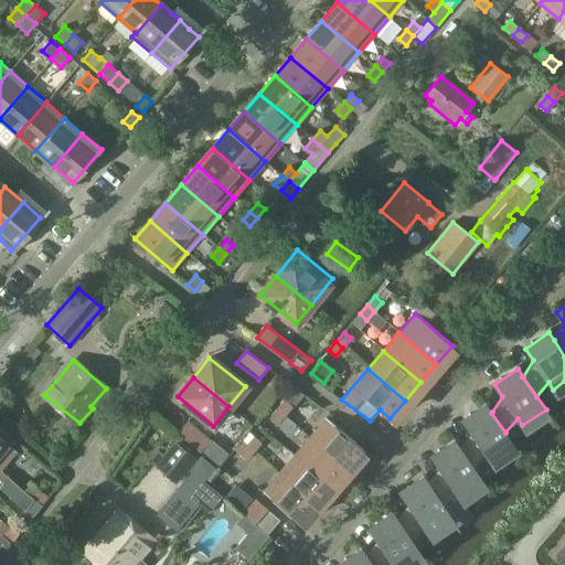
[(285,401),(277,409),(285,416),(292,407),(285,401)]
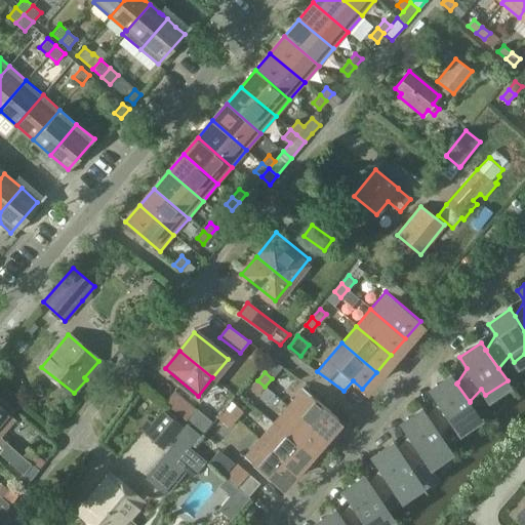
[(438,402),(429,416),(428,417),(440,436),(441,435),(452,422),(456,429),(478,413),(470,401),(470,402),(456,384),(457,382),(452,375),(431,391),(438,402)]
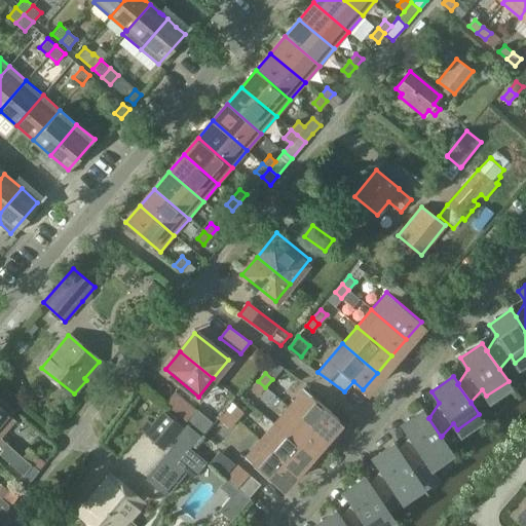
[(258,395),(265,387),(258,381),(252,389),(258,395)]
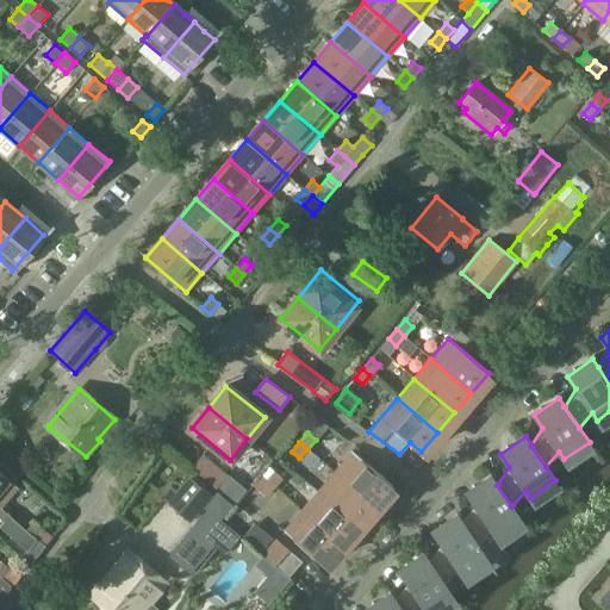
[(350,452),(334,472),(374,506),(391,486),(350,452)]
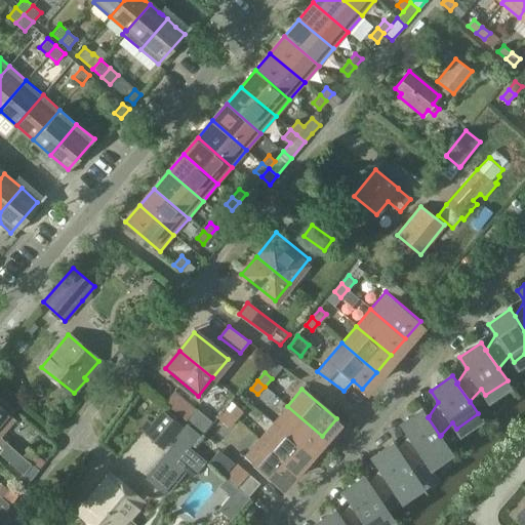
[(195,409),(175,393),(166,403),(186,419),(195,409)]
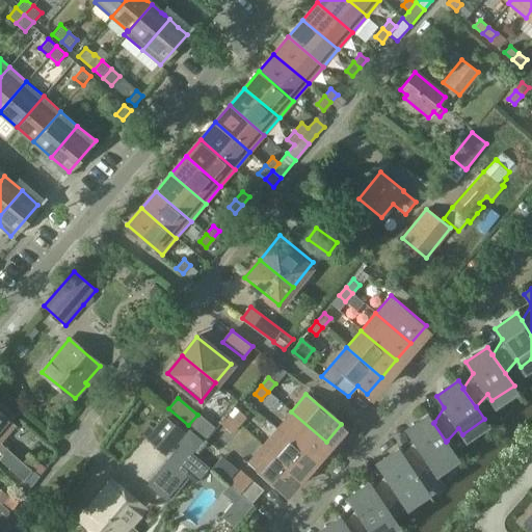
[(0,411),(0,440),(14,424),(0,411)]
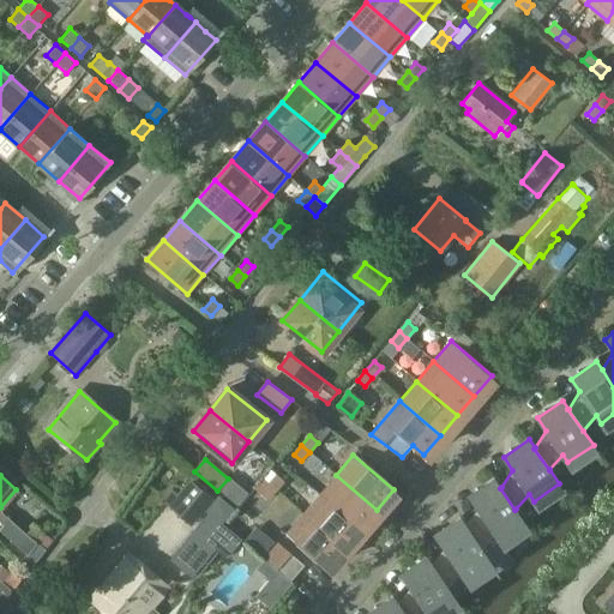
[(276,475),(268,485),(275,491),(284,481),(276,475)]
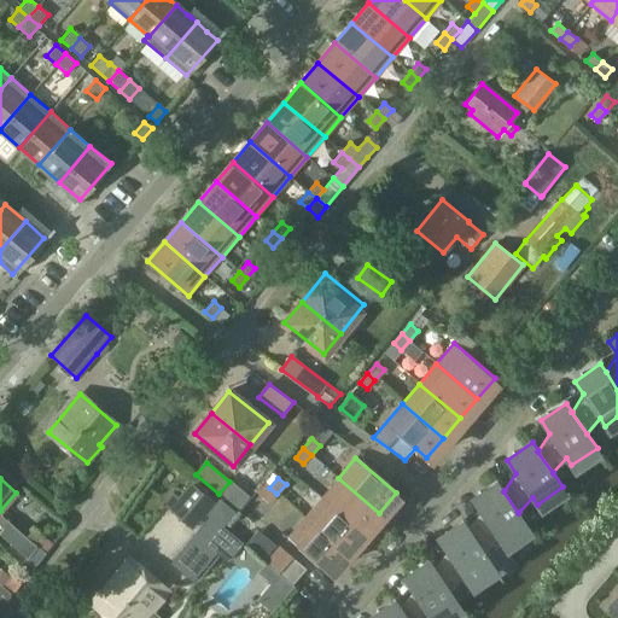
[(338,478),(321,499),(361,534),(379,513),(338,478)]
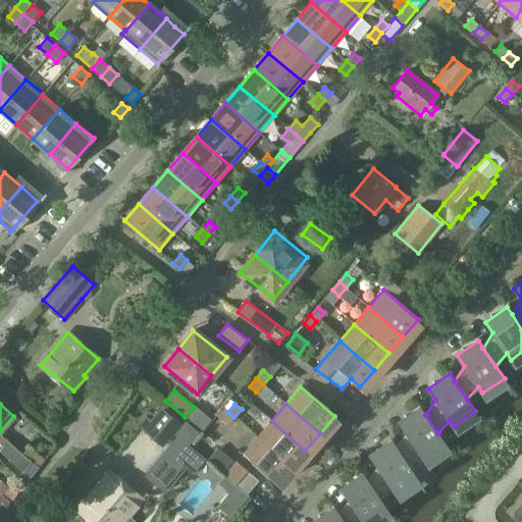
[(406,432),(397,448),(409,466),(410,466),(420,453),(425,460),(447,445),(438,432),(437,433),(425,415),(426,414),(421,407),(399,422),(406,432)]
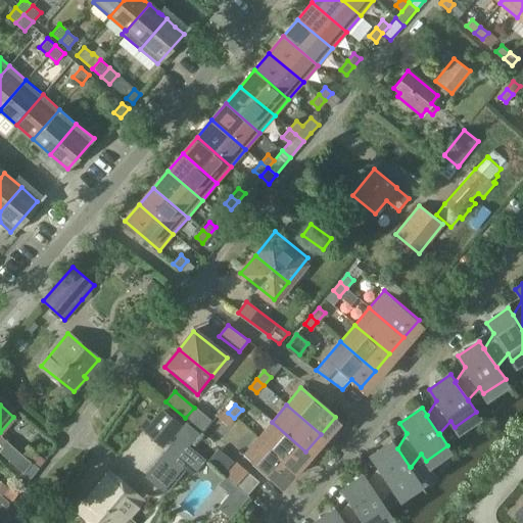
[(162,446),(181,425),(161,409),(143,430),(162,446)]
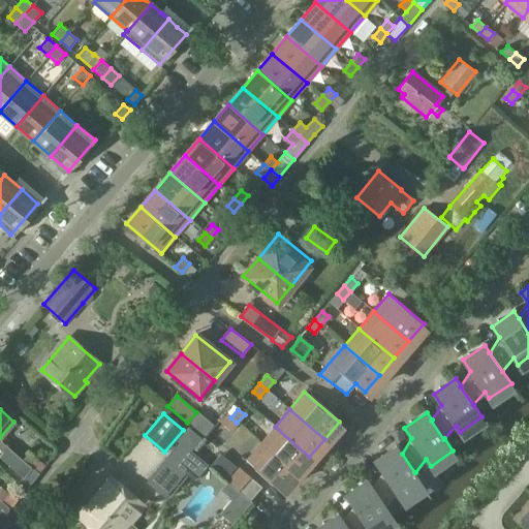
[(230,431),(237,423),(230,417),(224,425),(230,431)]
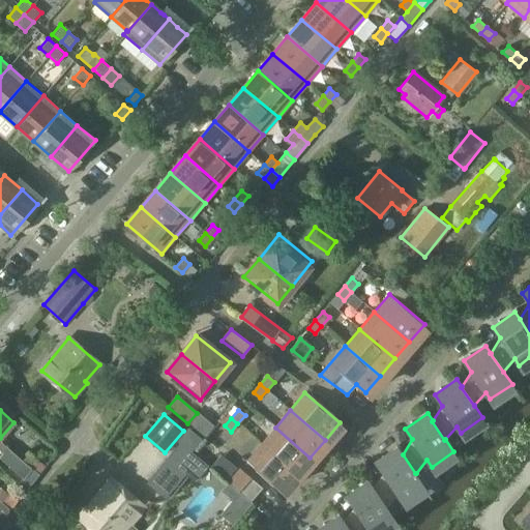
[(275,428),(261,444),(296,474),(310,458),(275,428)]
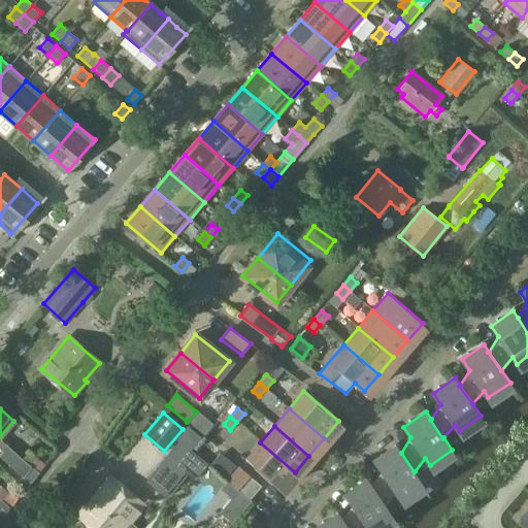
[(0,449),(3,451),(0,454),(0,456),(23,476),(17,484),(24,490),(38,473),(29,464),(22,459),(0,439),(0,449)]
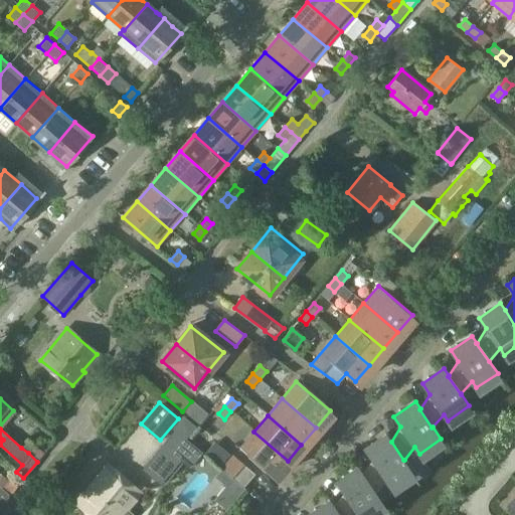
[(274,477),(288,461),(253,432),(239,448),(274,477)]
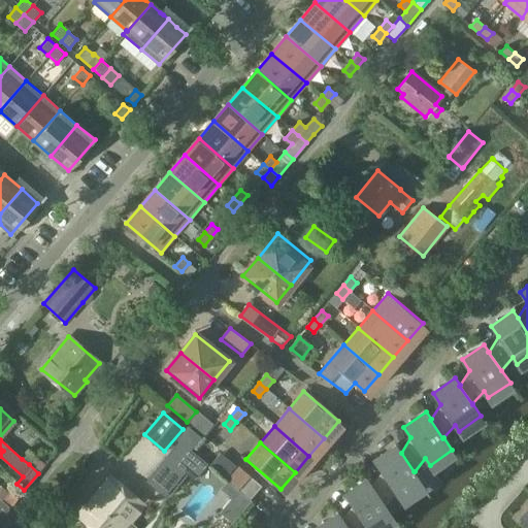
[(382,471),(372,487),(385,505),(386,504),(396,492),(401,499),(423,484),(415,471),(414,471),(401,453),(397,446),(374,461),(382,471)]
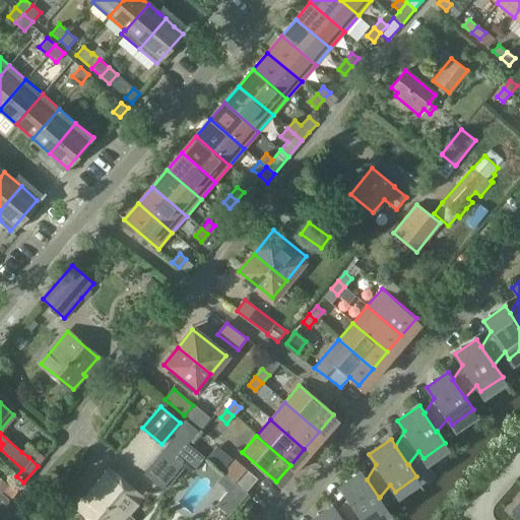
[(21,452),(28,457),(35,449),(28,444),(21,452)]
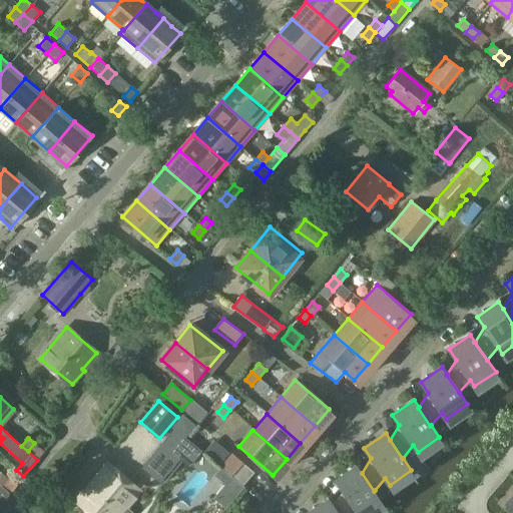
[(192,443),(179,458),(189,466),(202,451),(192,443)]
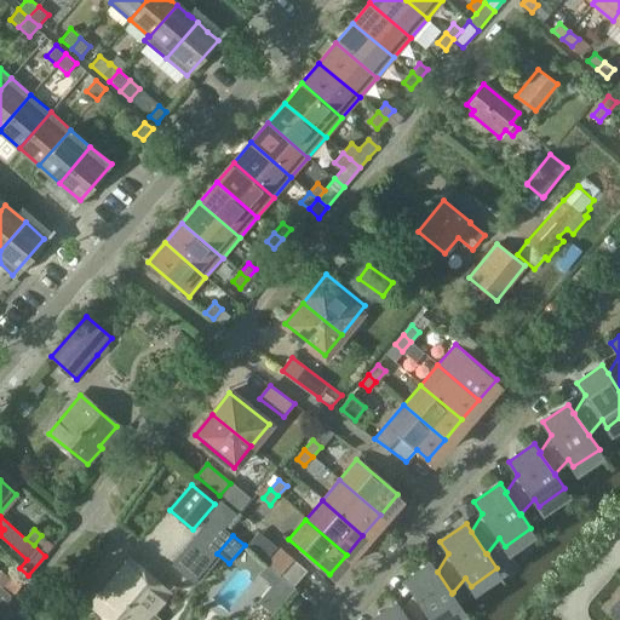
[(293,585),(306,570),(280,547),(268,562),(293,585)]
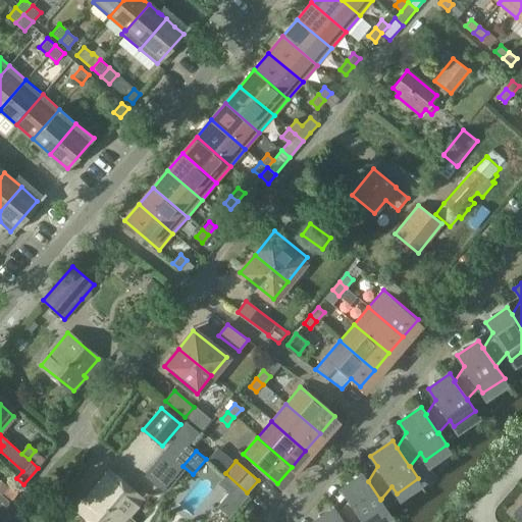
[(135,521),(128,517),(144,499),(110,469),(75,510),(89,521),(135,521)]
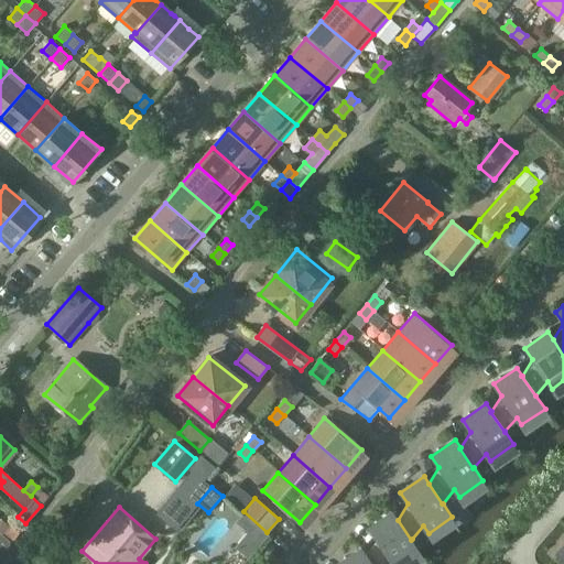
[(403,563),(421,553),(412,539),(411,540),(398,520),(393,512),(369,528),(377,540),(367,555),(367,556),(371,563),(390,563),(392,562),(393,563),(403,563)]
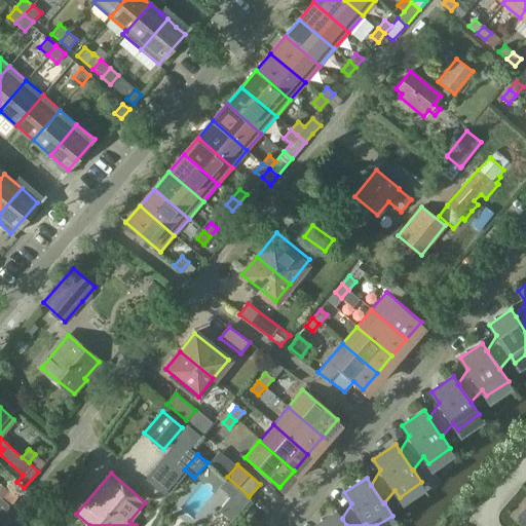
[(230,498),(219,511),(231,521),(250,499),(226,480),(219,488),(230,498)]
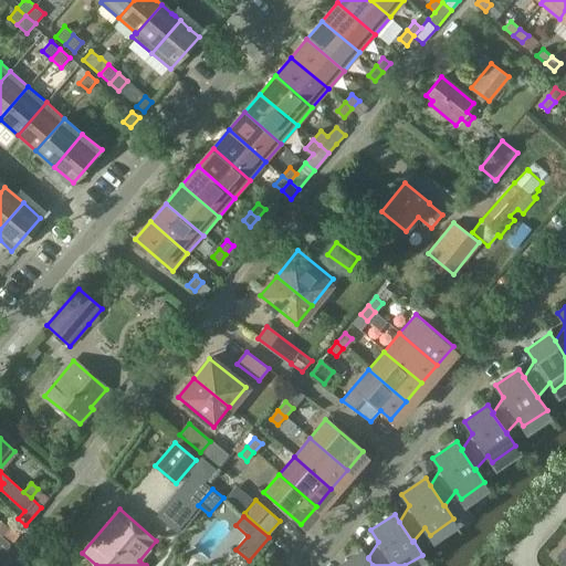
[(565,544),(556,556),(565,564),(565,544)]
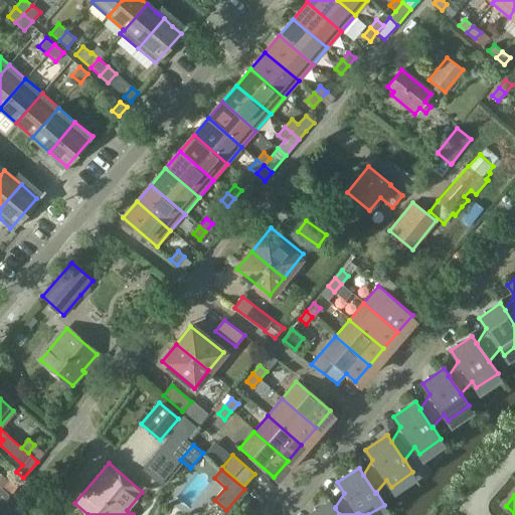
[(339,514),(335,508),(335,507),(330,500),(309,514),(339,514)]
